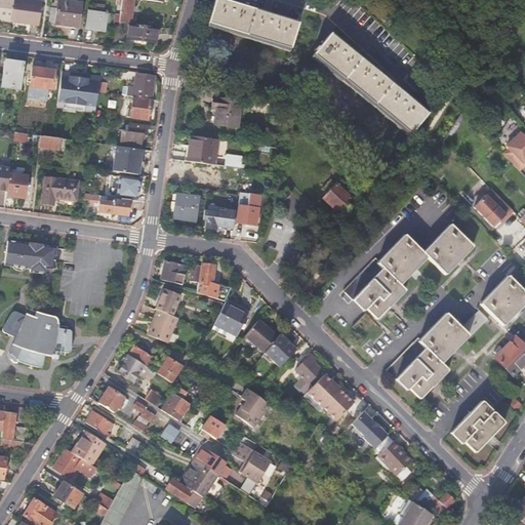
[(0,0),(0,19),(10,22),(12,0),(0,0)]
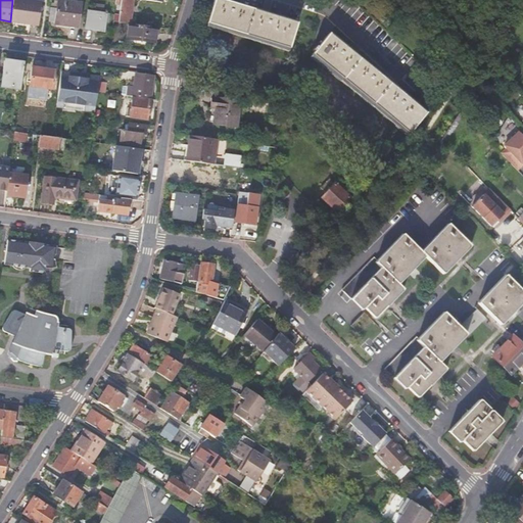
[(22,0),(12,0),(10,21),(39,26),(42,3),(22,0)]
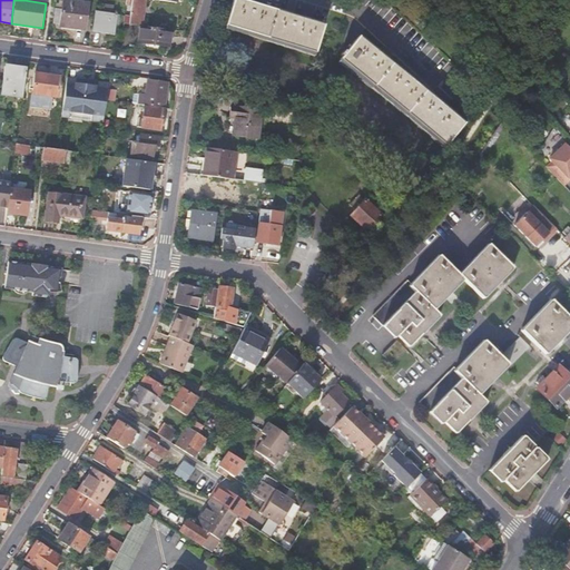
[(61,9),(55,8),(52,22),(59,23),(59,26),(61,27),(61,26),(81,28),(81,29),(84,29),(88,3),(62,0),(61,9)]
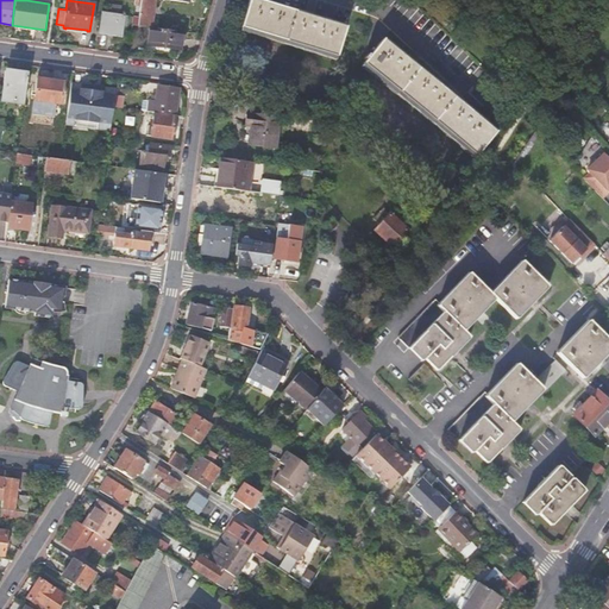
[(155,0),(135,0),(135,5),(140,6),(139,18),(133,17),(132,25),(150,27),(151,27),(155,0)]
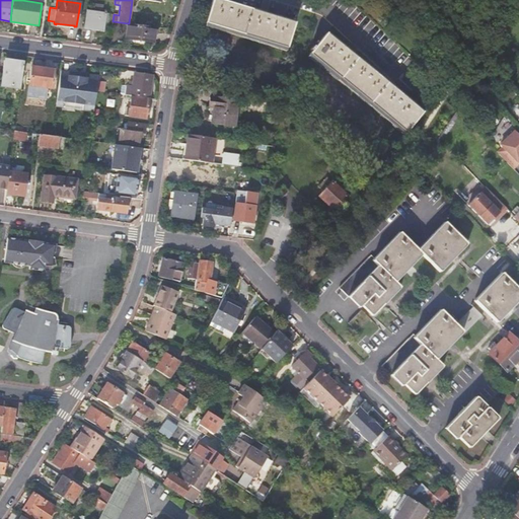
[(223,0),(212,0),(205,22),(287,48),(294,22),(223,0)]
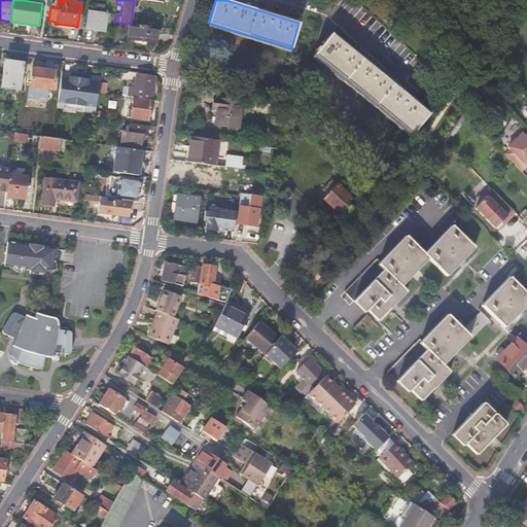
[(89,10),(85,27),(105,30),(107,13),(89,10)]
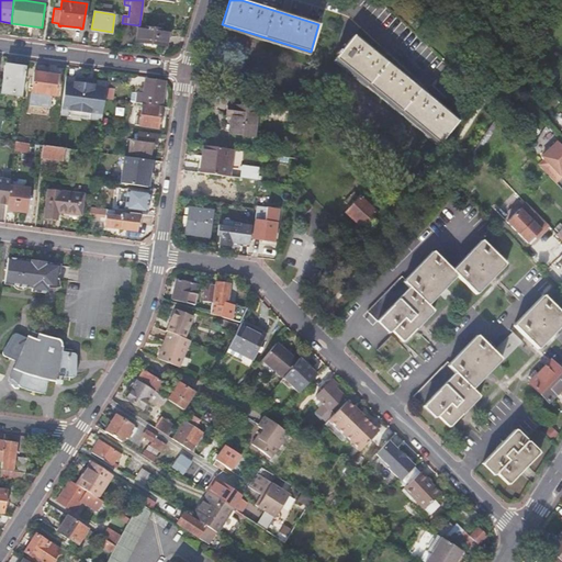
[(139,25),(138,25),(136,42),(167,45),(169,30),(139,25)]
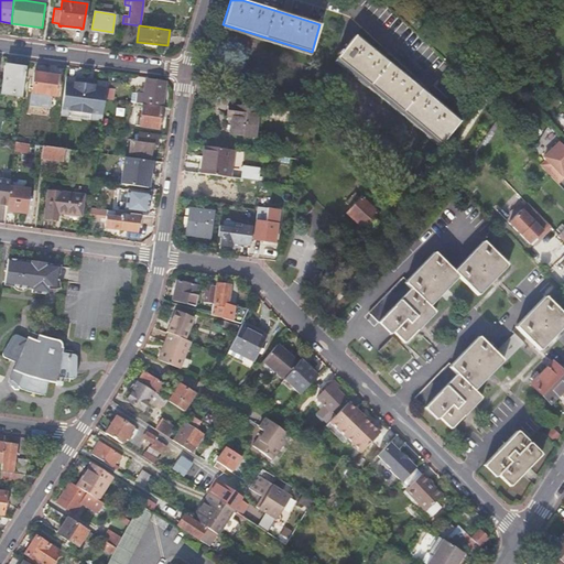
[(355,35),(336,58),(442,143),(456,126),(457,125),(461,120),(355,35)]
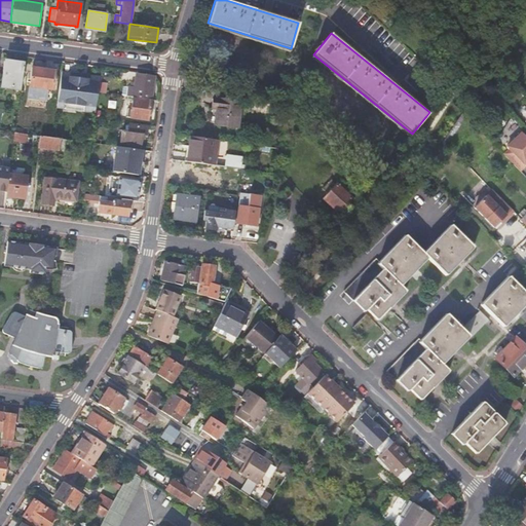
[(0,86),(20,88),(23,64),(4,61),(0,86)]
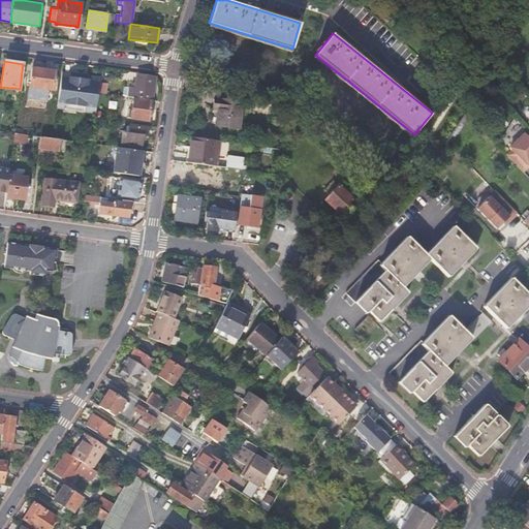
[(32,68),(29,87),(53,90),(55,71),(32,68)]
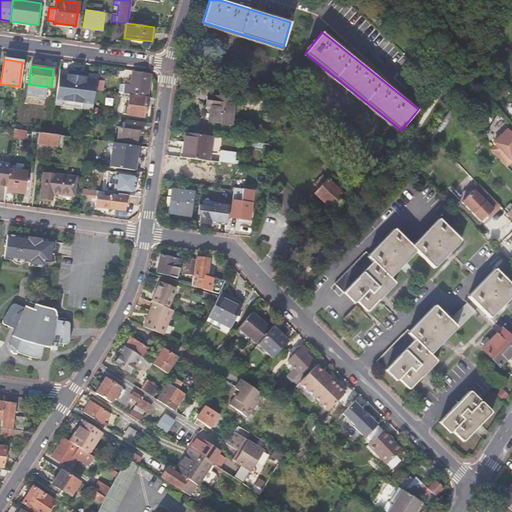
[(67,73),(59,72),(55,104),(71,107),(72,102),(92,104),(94,90),(95,86),(96,75),(85,73),(85,77),(67,75),(67,73)]
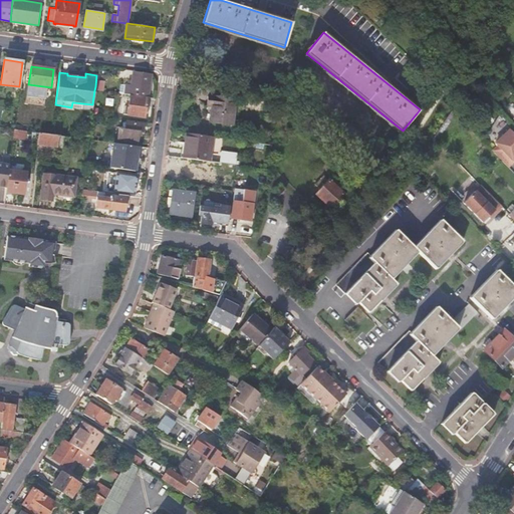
[(122,93),(131,94),(131,92),(148,95),(151,74),(133,72),(131,90),(123,89),(122,93)]
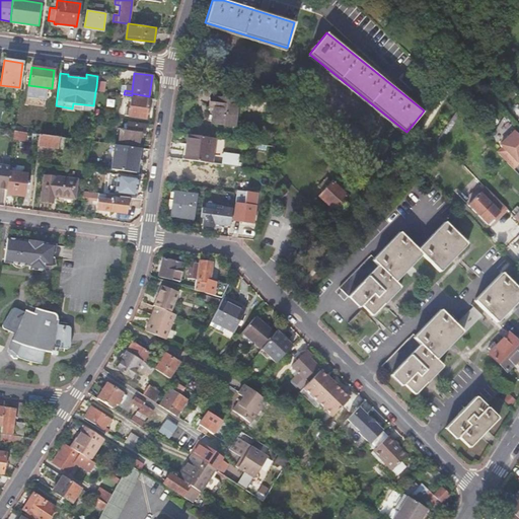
[(106,75),(98,74),(97,76),(96,87),(95,91),(104,92),(106,75)]
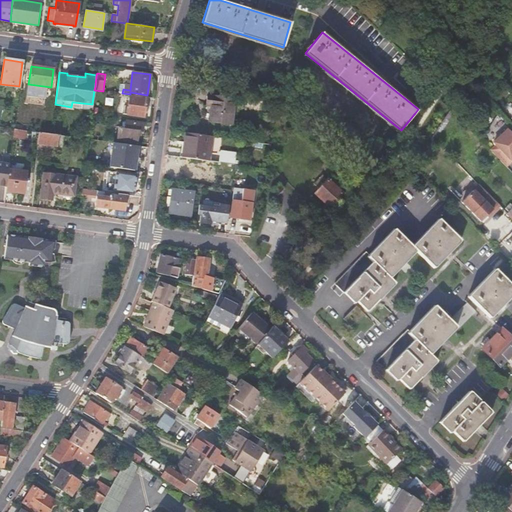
[(128,105),(127,114),(144,117),(146,98),(129,95),(128,105)]
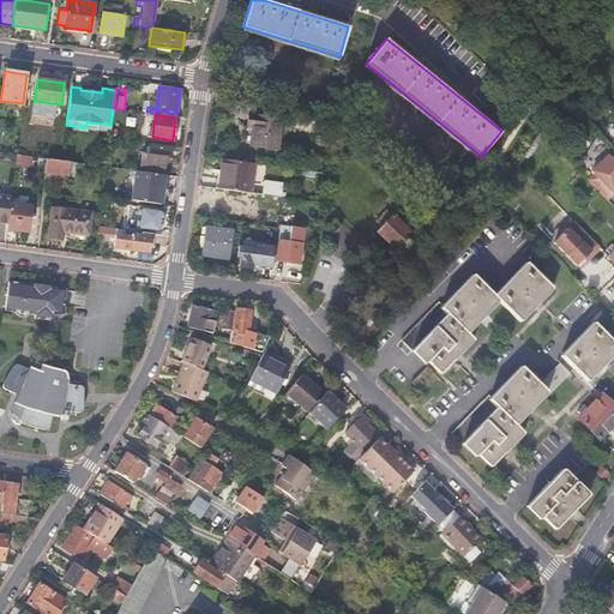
[(254,127),(253,132),(280,136),(282,119),(251,115),(248,126),(254,127)]
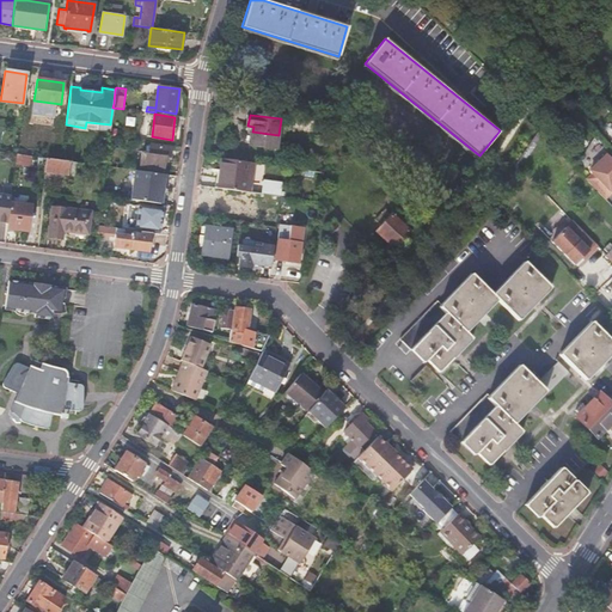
[(279,135),(252,132),(251,144),(277,147),(279,135)]
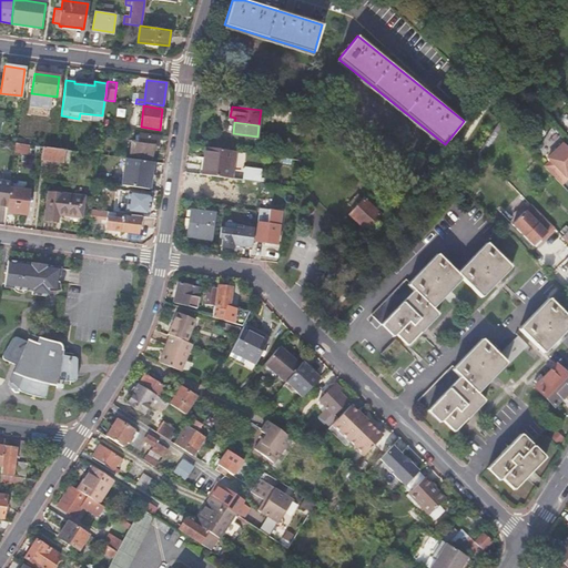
[(139,134),(138,144),(142,144),(141,156),(151,159),(153,146),(156,146),(159,138),(139,134)]
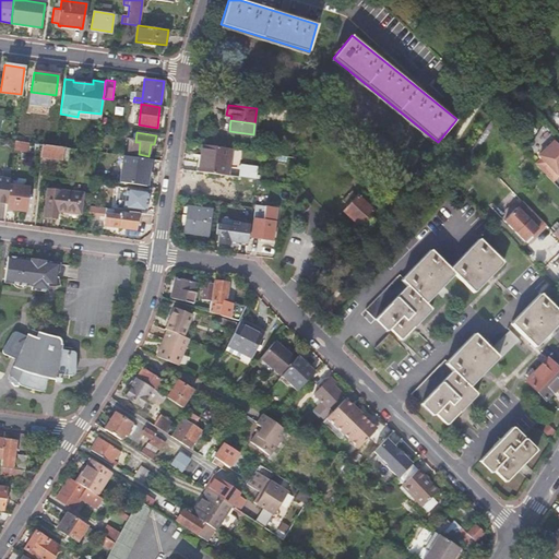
[(546,147),(542,152),(558,169),(558,144),(555,140),(552,142),(549,142),(546,145),(546,147)]
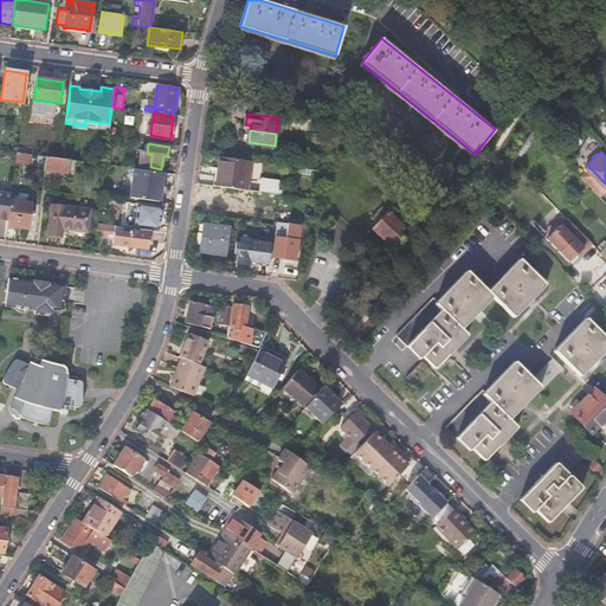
[(30,154),(17,153),(15,162),(23,163),(23,162),(28,163),(30,154)]
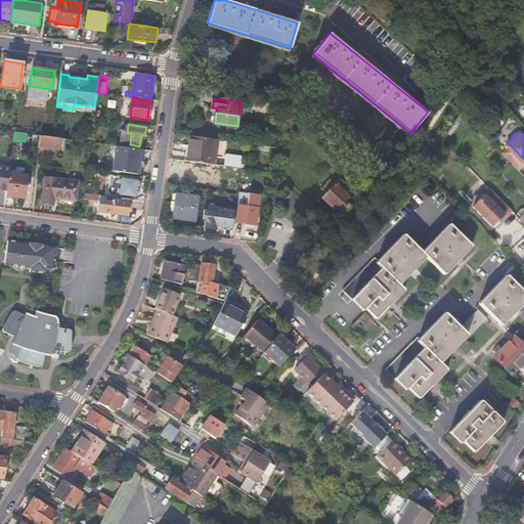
[(52,137),(40,135),(38,146),(57,149),(57,151),(63,153),(63,149),(64,139),(52,137)]
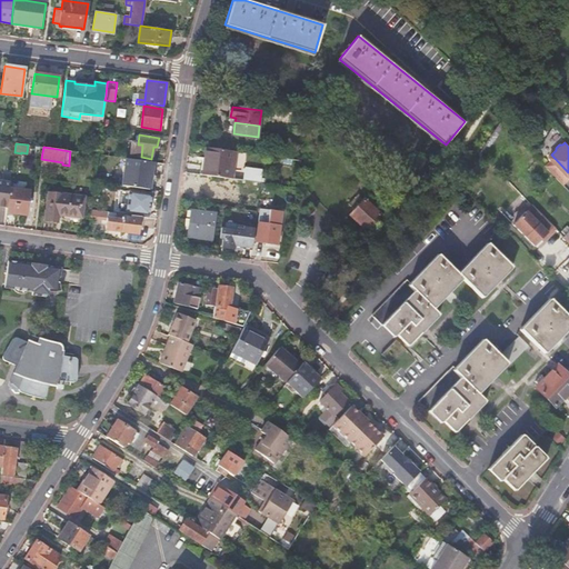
[(231,150),(207,148),(206,158),(203,175),(228,178),(231,150)]
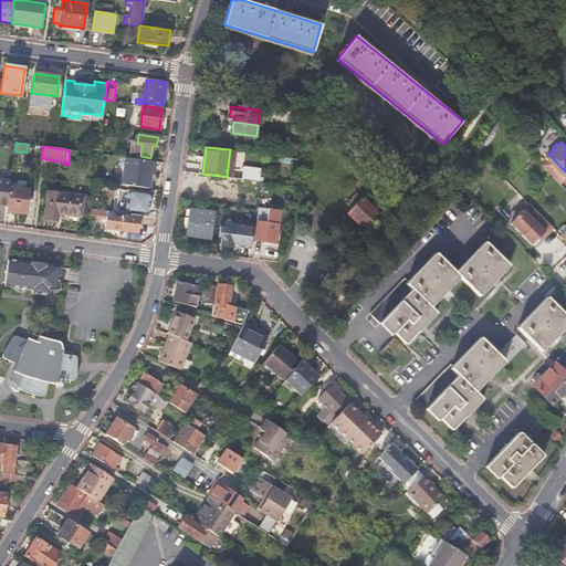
[(227,177),(231,178),(236,150),(230,149),(227,177)]
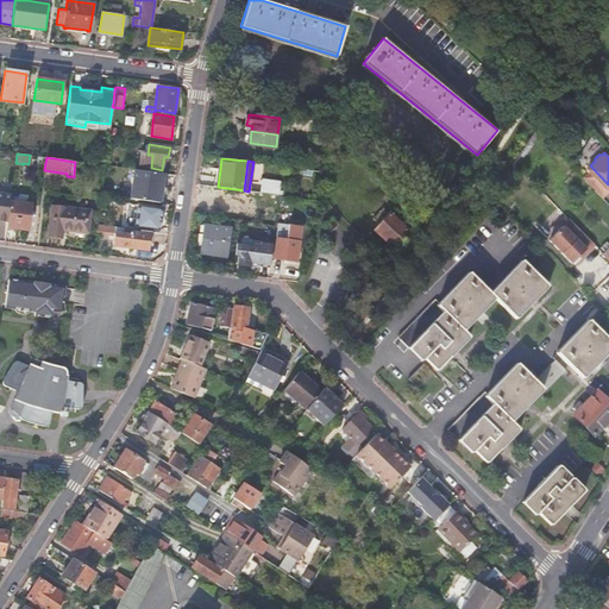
[(105,165),(75,162),(74,174),(102,179),(105,165)]
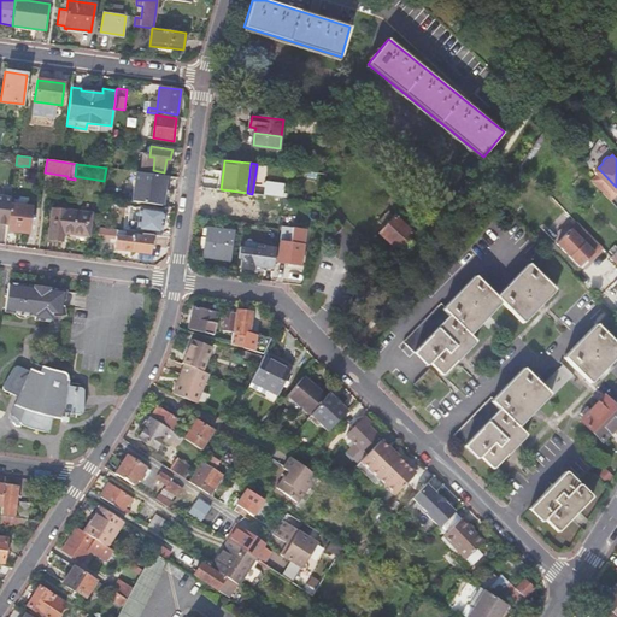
[(598,174),(591,180),(611,200),(616,194),(616,187),(598,168),(595,171),(598,174)]
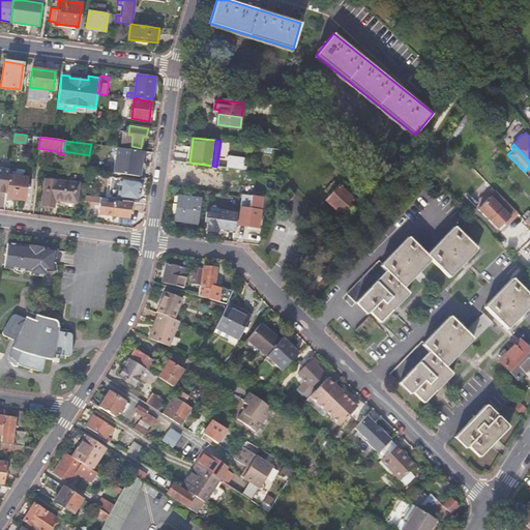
[(143,151),(133,149),(130,165),(141,166),(143,151)]
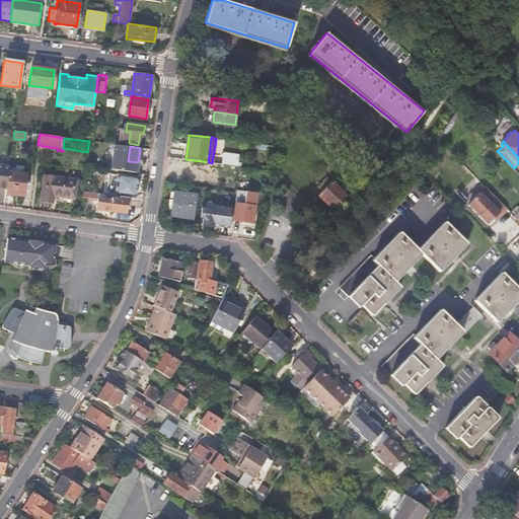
[(237,167),(238,167),(242,168),(243,164),(238,163),(239,155),(223,153),(222,164),(237,166),(237,167)]
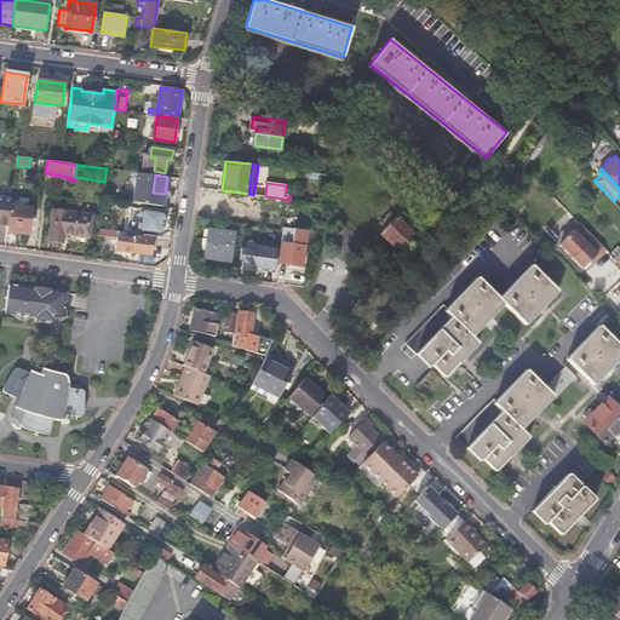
[(0,184),(0,224),(7,225),(10,206),(12,187),(0,184)]
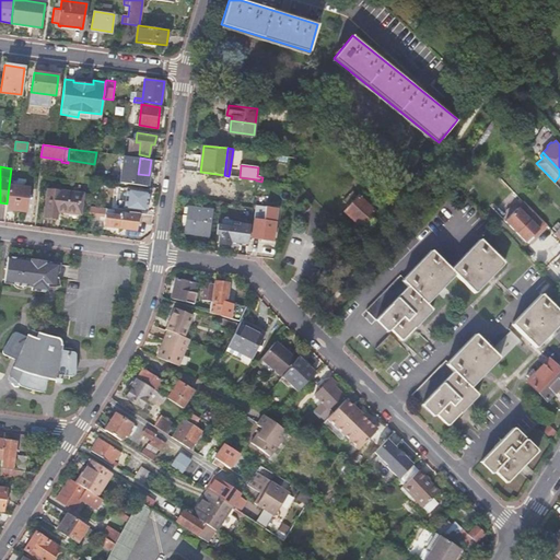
[(197,172),(191,171),(188,191),(206,194),(207,182),(237,186),(238,177),(229,176),(224,175),(200,172),(197,172)]
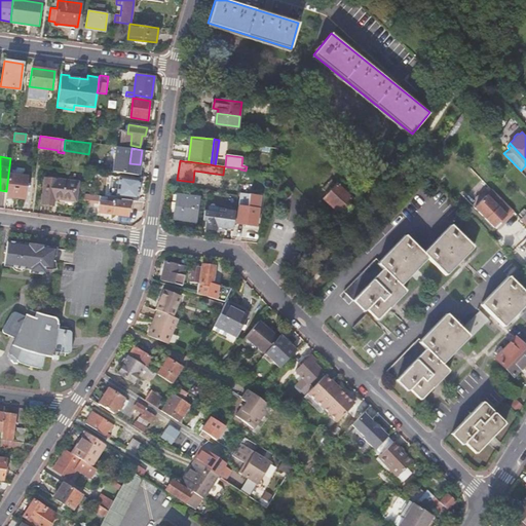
[(8,175),(6,191),(4,209),(12,210),(14,197),(24,198),(27,177),(8,175)]
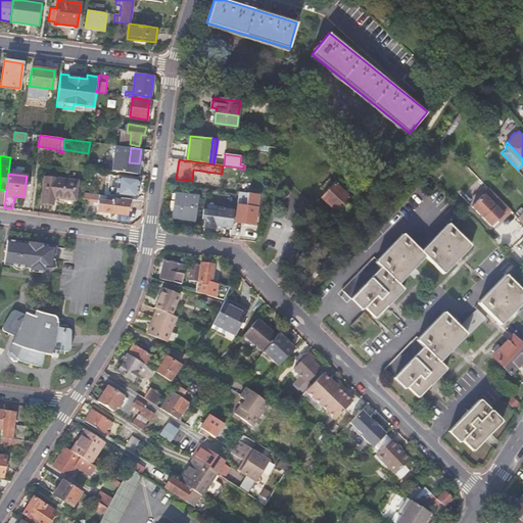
[(116,196),(119,196),(136,198),(139,178),(122,176),(119,176),(116,196)]
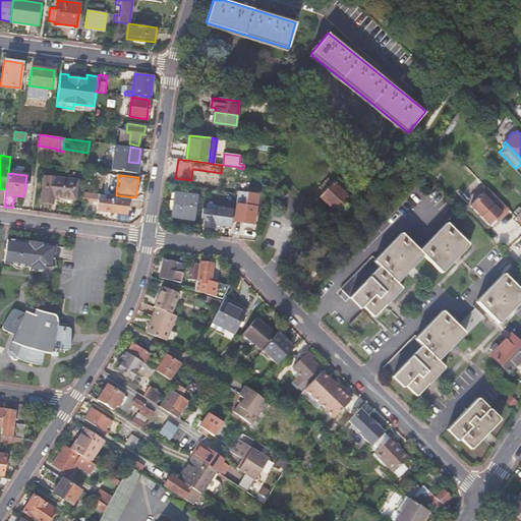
[(40,201),(52,203),(53,196),(74,198),(76,180),(43,176),(40,201)]
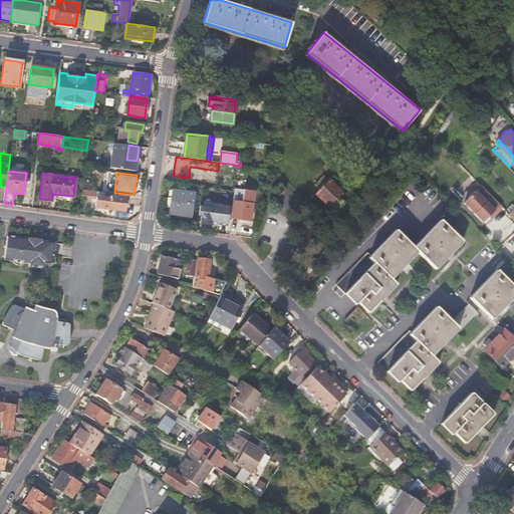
[(323,175),(314,184),(319,189),(315,193),(330,207),(335,201),(338,204),(342,199),(340,197),(343,193),(323,175)]
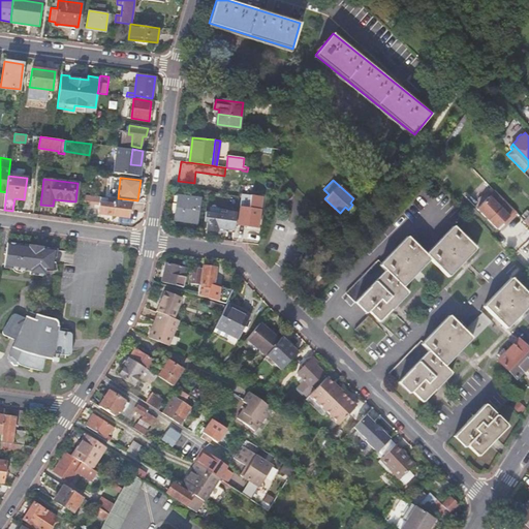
[(240,186),(223,184),(222,192),(239,194),(240,186)]
